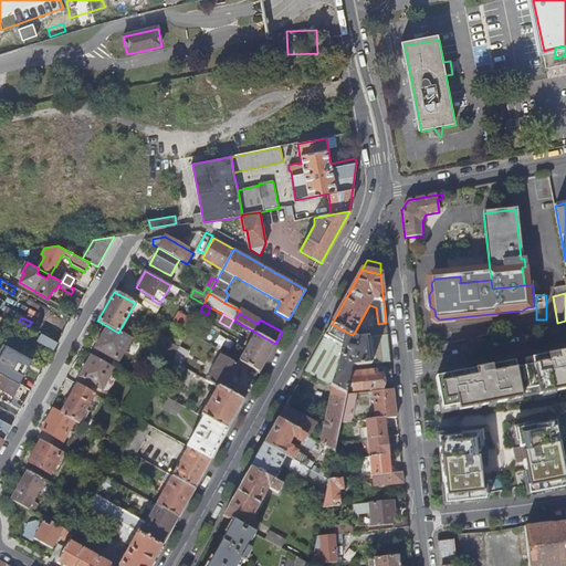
[(371,364),(368,337),(358,338),(353,335),(332,324),(304,371),(327,384),(346,395),(352,366),(371,364)]
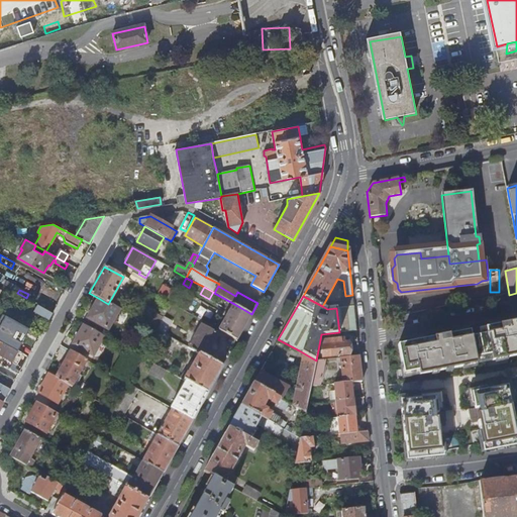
[(115,308),(108,304),(98,298),(87,318),(107,330),(119,310),(115,308)]
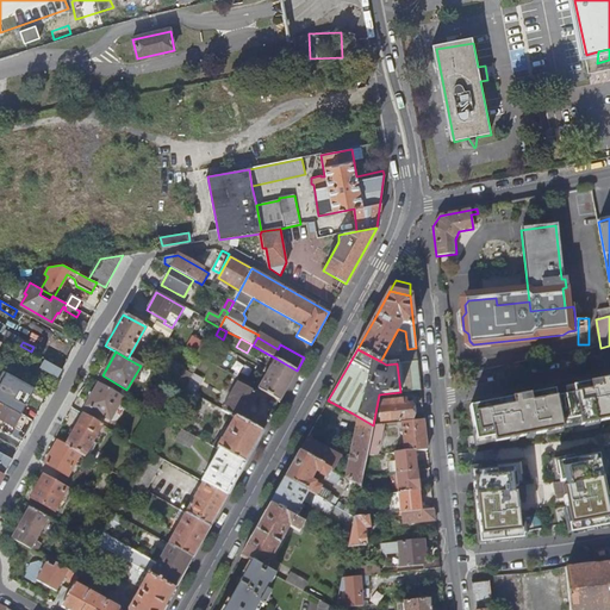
[(417,361),(417,353),(404,354),(404,355),(383,358),(380,361),(386,365),(397,363),(417,361)]
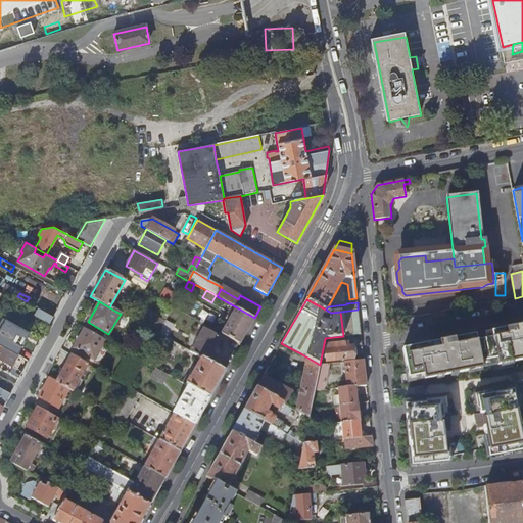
[(123,314),(126,308),(121,304),(116,312),(121,314),(123,314)]
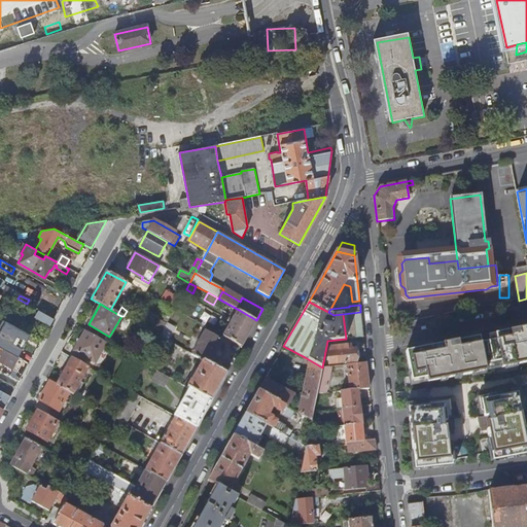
[(54,319),(38,310),(34,317),(49,326),(54,319)]
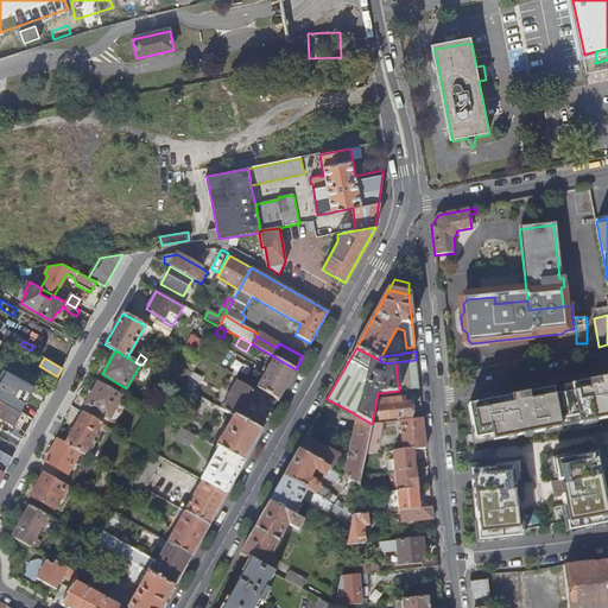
[(279,399),(296,369),(276,358),(258,387),(279,399)]
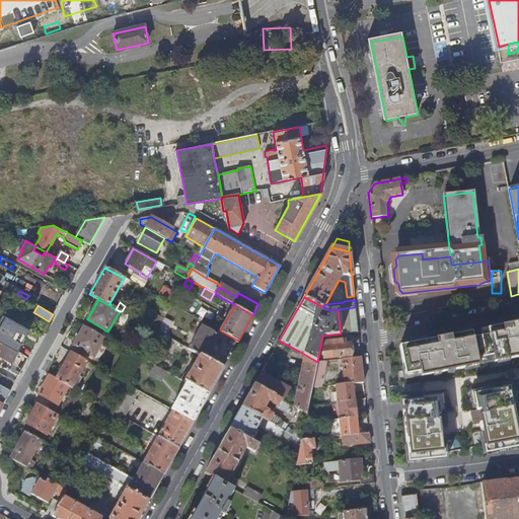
[(358,332),(355,307),(338,309),(341,334),(358,332)]
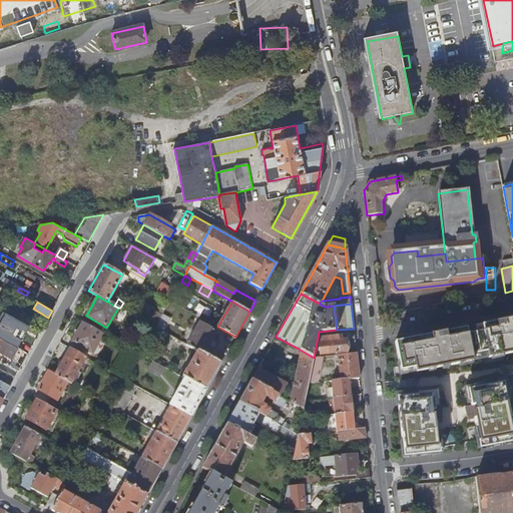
[(512,320),(395,344),(402,377),(512,354),(512,320)]
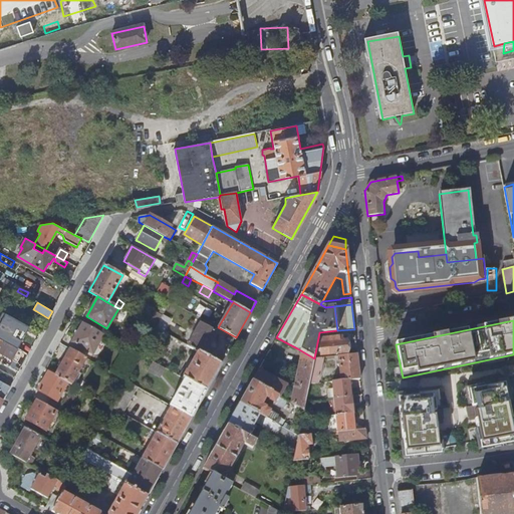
[(204,355),(217,332),(200,322),(187,345),(198,352),(204,355)]
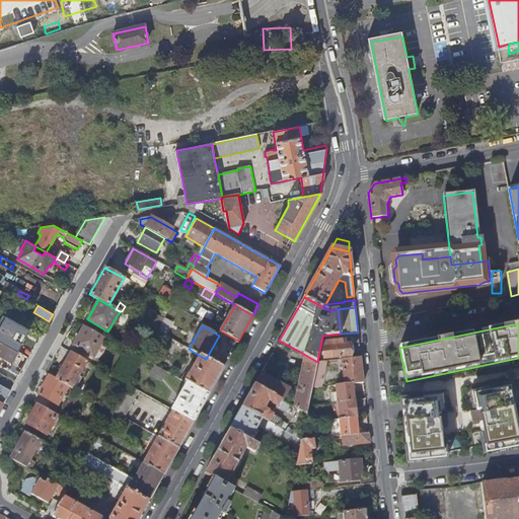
[(93,358),(104,338),(84,326),(73,346),(93,358)]
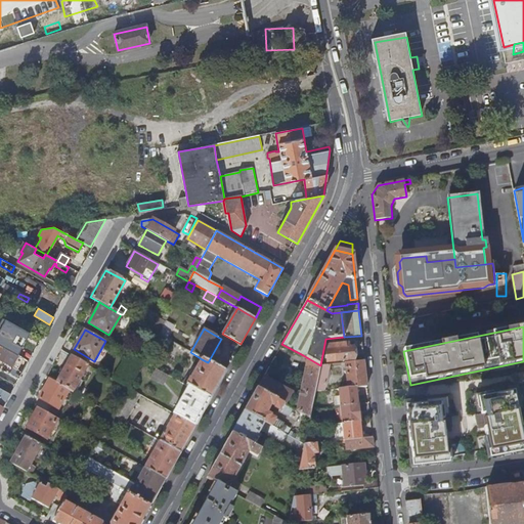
[(157,349),(163,337),(158,335),(151,331),(145,343),(157,349)]
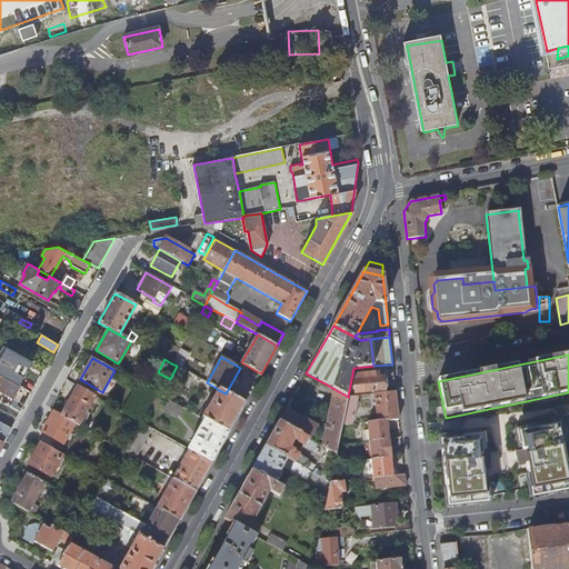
[(178,383),(185,370),(177,366),(170,379),(178,383)]
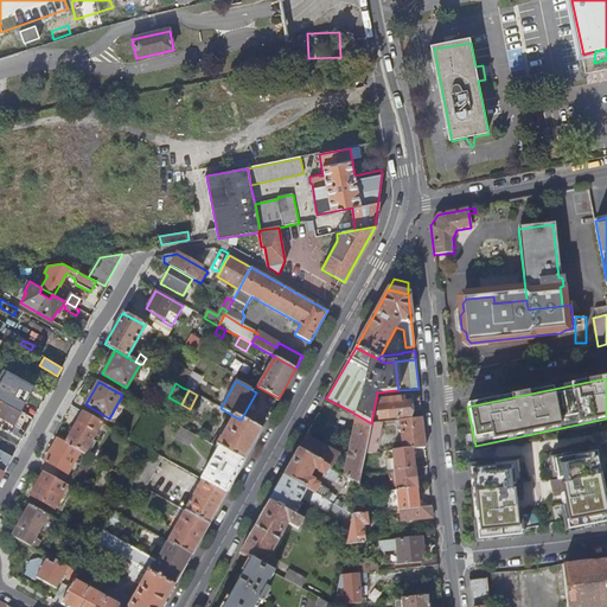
[(408,397),(376,401),(378,420),(410,416),(408,397)]
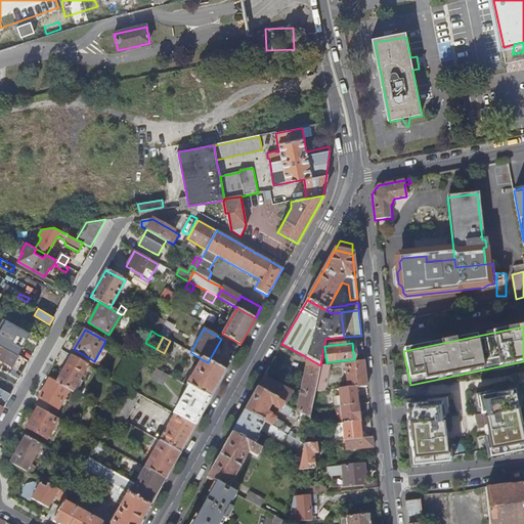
[(0,360),(3,362),(11,366),(12,364),(18,368),(24,359),(17,355),(0,346),(0,360)]
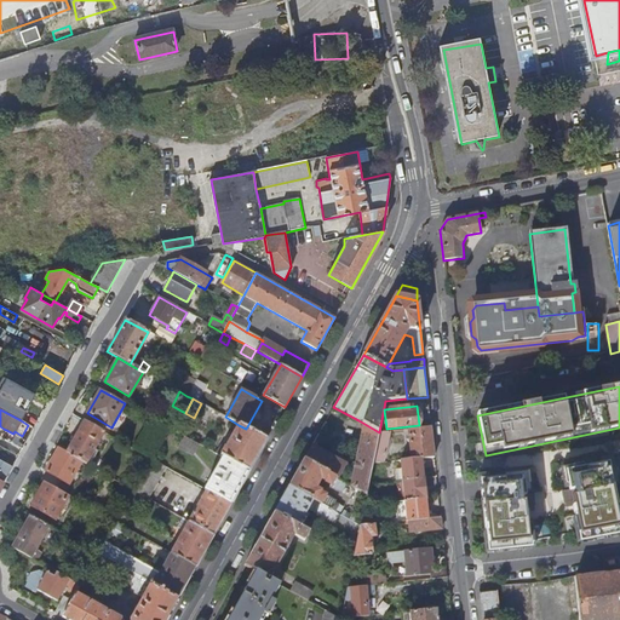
[(372,465),(379,432),(359,420),(357,428),(362,429),(354,471),(350,487),(366,495),(368,486),(372,465)]
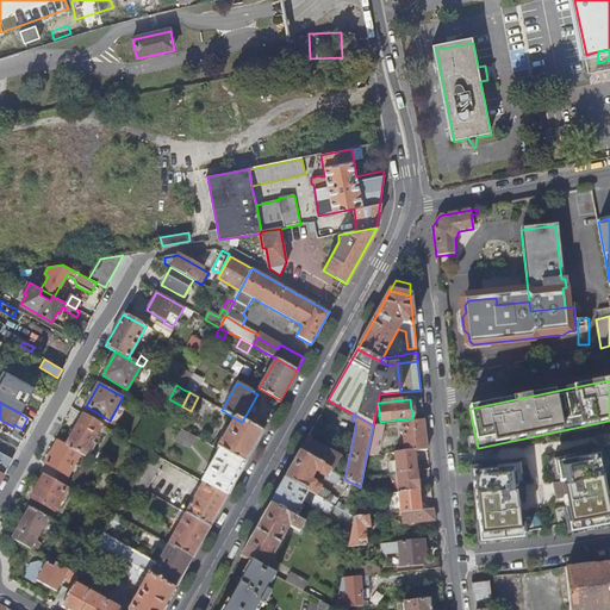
[(85,456),(101,425),(82,415),(78,425),(76,424),(64,446),(80,454),(85,456)]
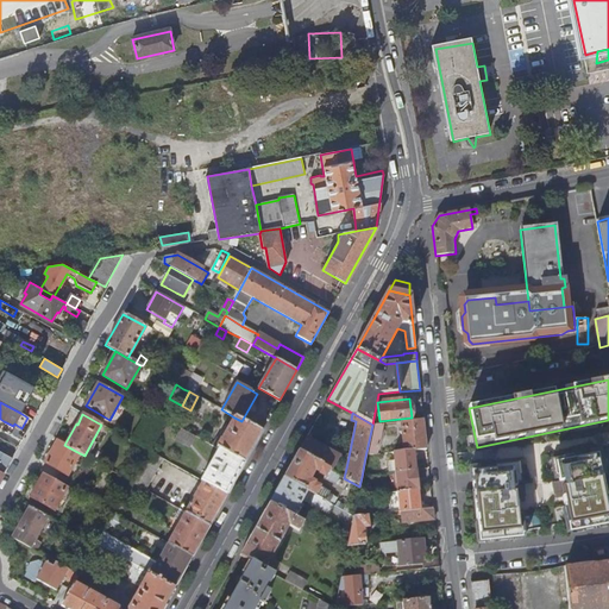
[(244,463),(262,432),(242,421),(234,418),(221,440),(217,438),(212,445),(218,449),(244,463)]
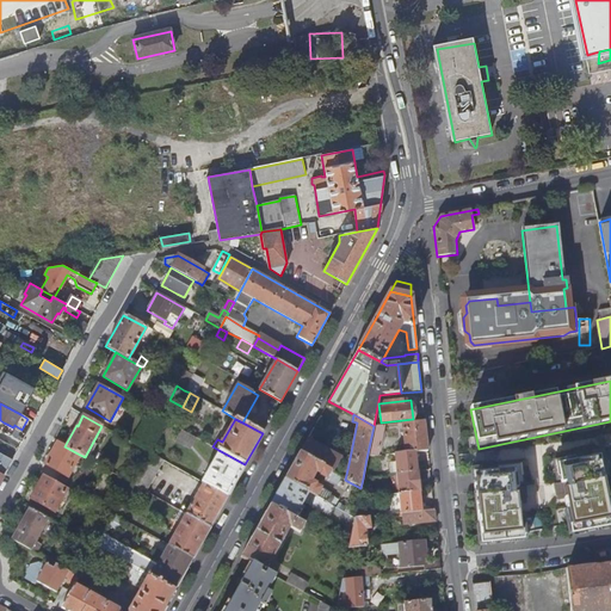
[(427,450),(425,421),(402,424),(406,454),(414,452),(427,450)]
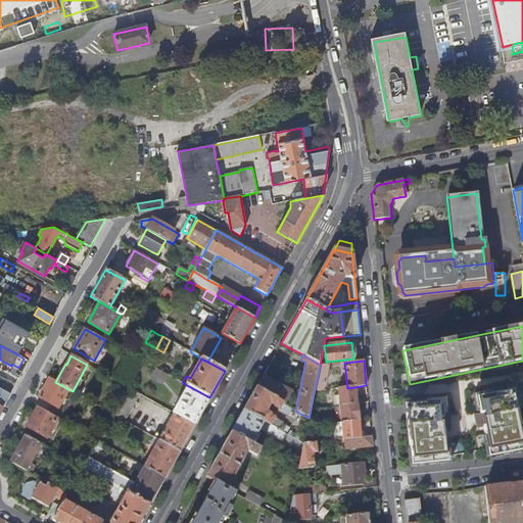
[(324,391),(329,364),(320,365),(314,392),(324,391)]
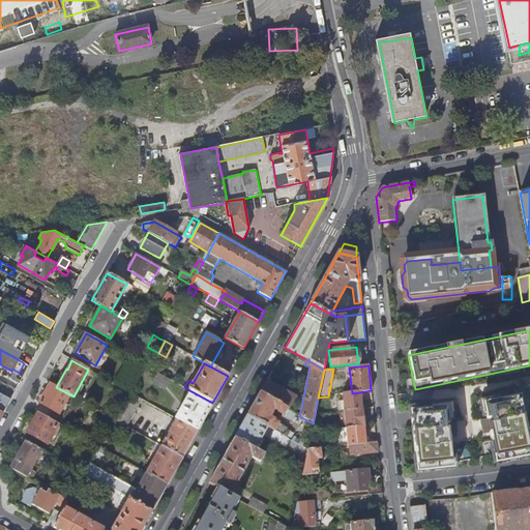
[(164,388),(169,379),(157,373),(152,382),(164,388)]
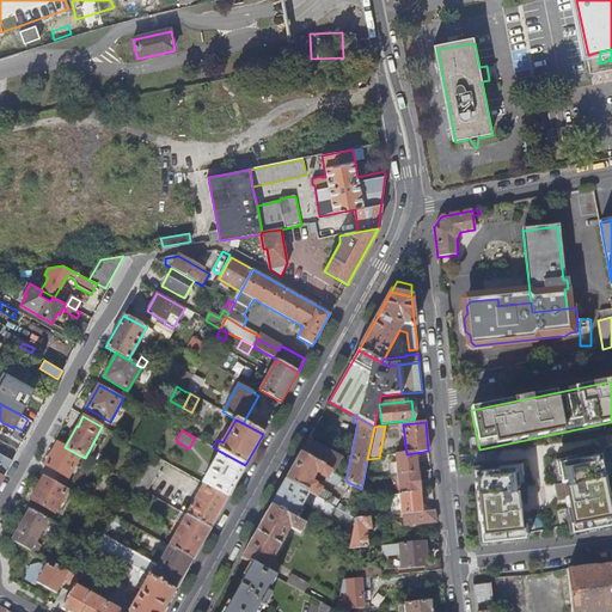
[(340,460),(307,442),(300,454),(332,472),(340,460)]
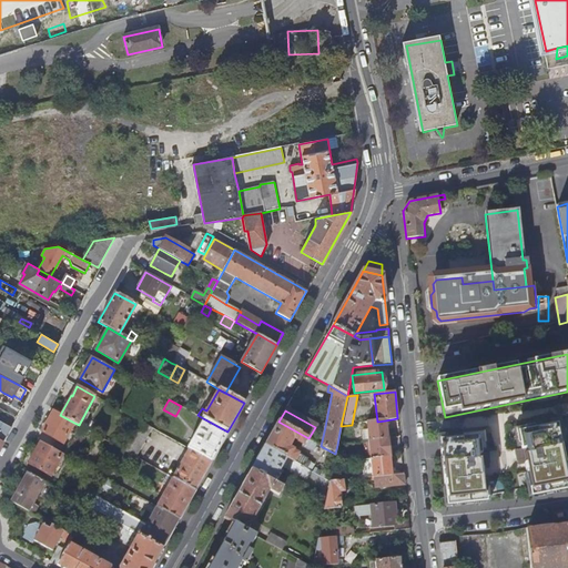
[(62,444),(74,423),(60,415),(53,412),(42,432),(62,444)]
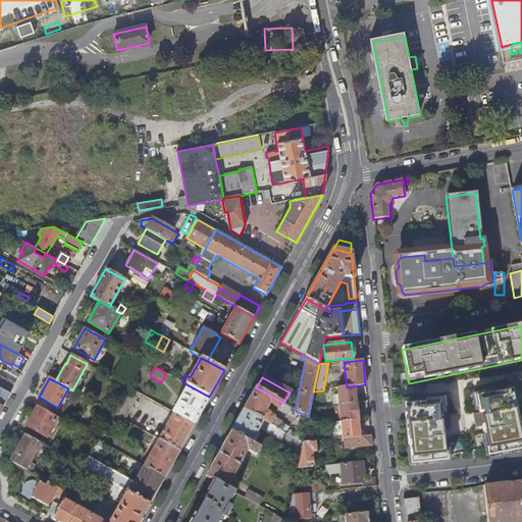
[(338,388),(336,380),(328,381),(329,389),(337,388),(338,388)]
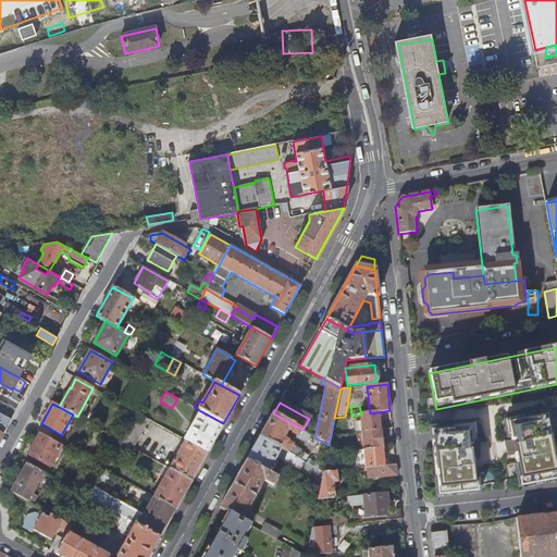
[(223,423),(199,410),(184,438),(186,440),(208,453),(223,423)]
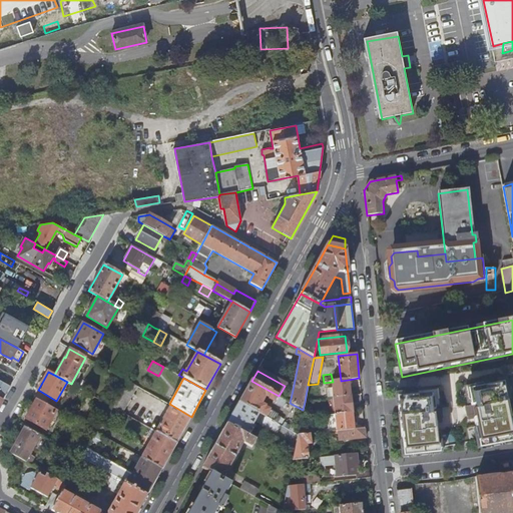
[(122,413),(137,386),(125,380),(110,406),(122,413)]
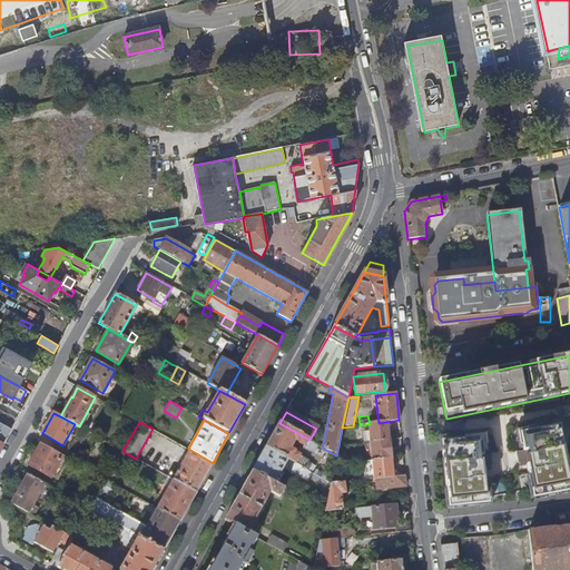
[(390,440),(386,422),(379,423),(370,424),(369,424),(370,442),(390,440)]
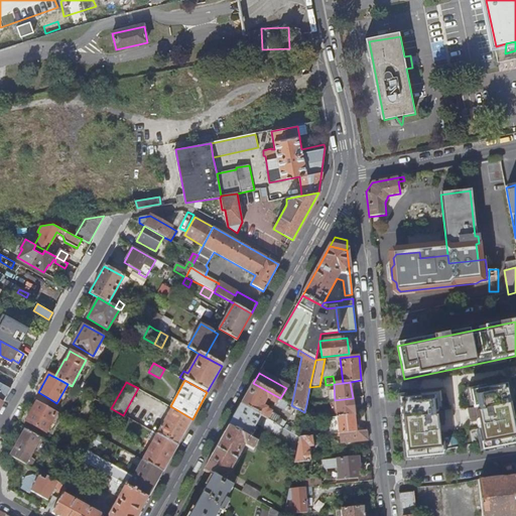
[(280,398),(253,383),(241,405),(261,416),(265,419),(275,424),(283,428),(299,437),(302,425),(298,425),(297,432),(286,426),(287,424),(278,419),(279,416),(262,407),(262,406),(262,405),(263,405),(264,405),(264,404),(265,403),(265,402),(265,401),(265,400),(266,399),(284,409),(288,403),(280,398)]
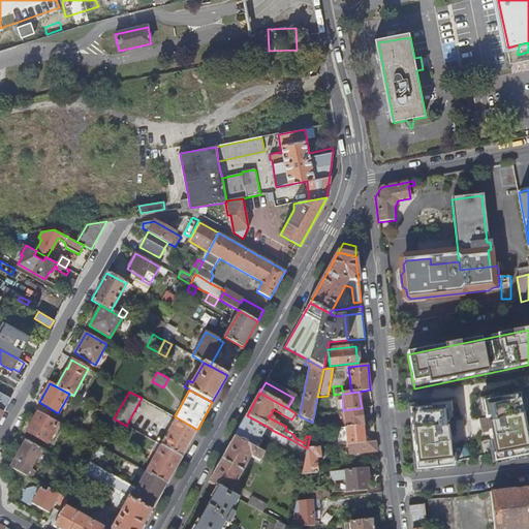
[(0,408),(3,410),(9,399),(2,395),(0,394),(0,408)]
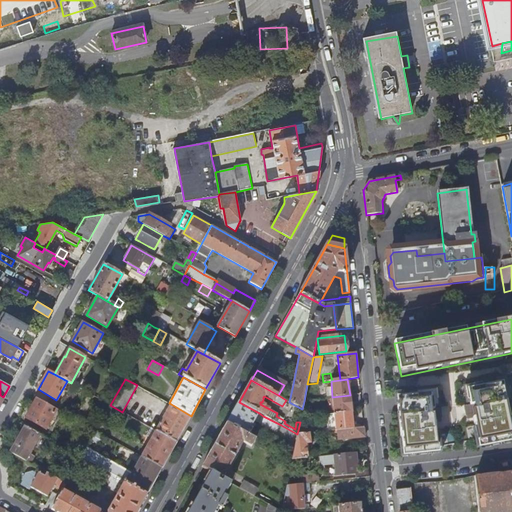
[(511,423),(503,381),(467,389),(476,434),(479,449),(511,441),(511,423)]
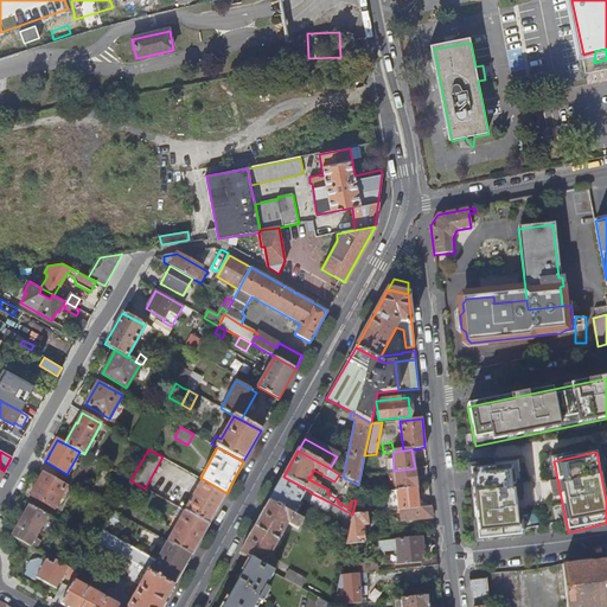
[(343,477),(346,461),(337,457),(330,468),(339,474),(343,477)]
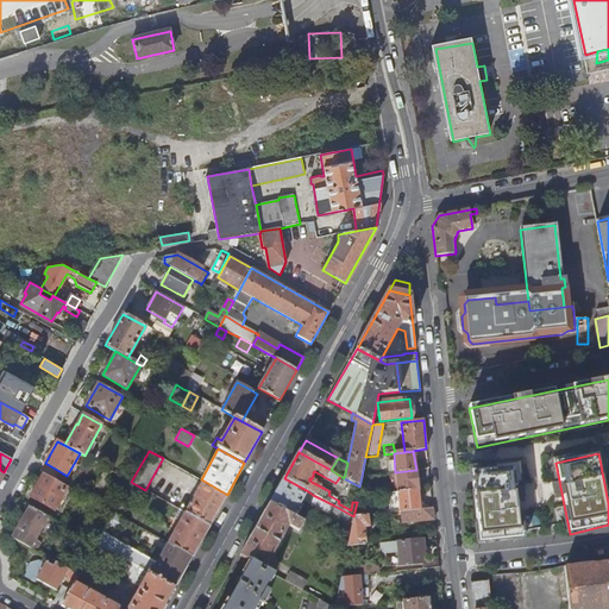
[(88,498),(105,468),(100,465),(88,487),(83,496),(88,498)]
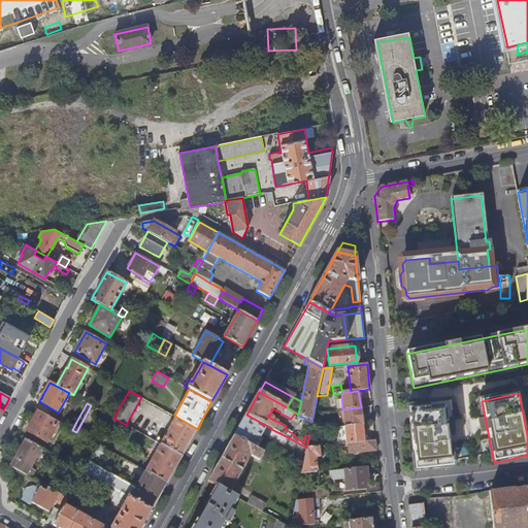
[(447,405),(408,409),(416,471),(454,467),(452,452),(447,405)]
